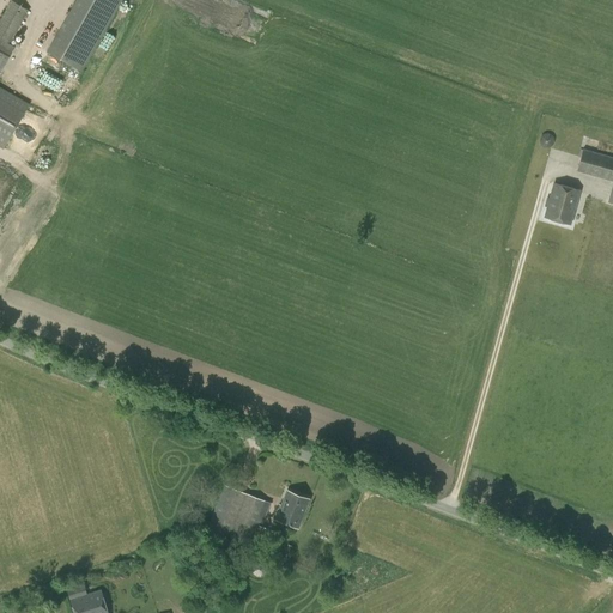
[(0,38),(10,44),(29,11),(11,0),(0,19),(0,38)]
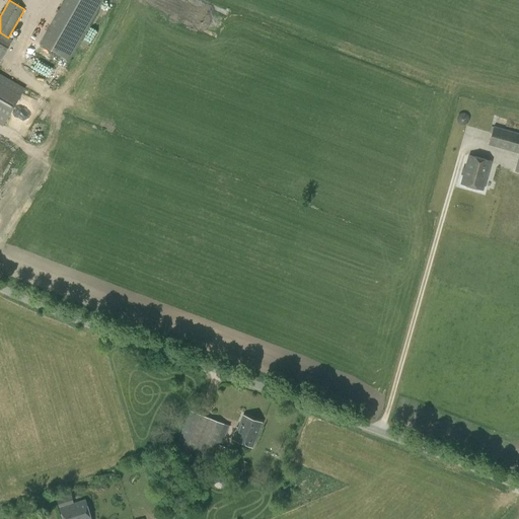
[(68,60),(102,0),(64,0),(40,44),(68,60)]
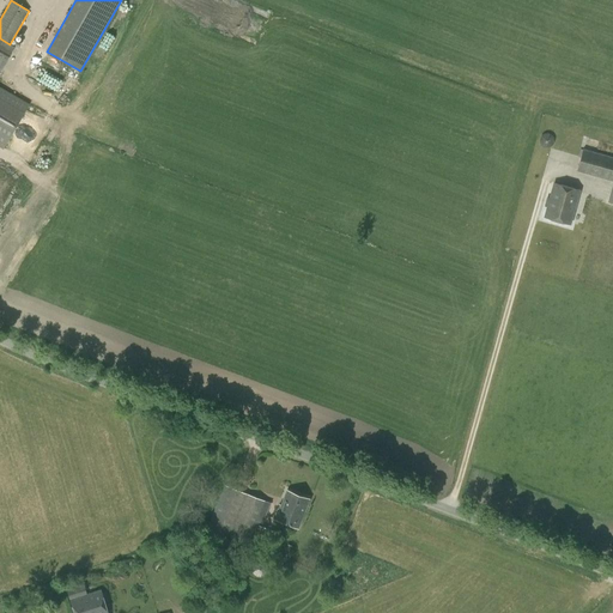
[(0,68),(12,48),(0,41),(0,146),(2,149),(28,104),(0,87),(0,68)]
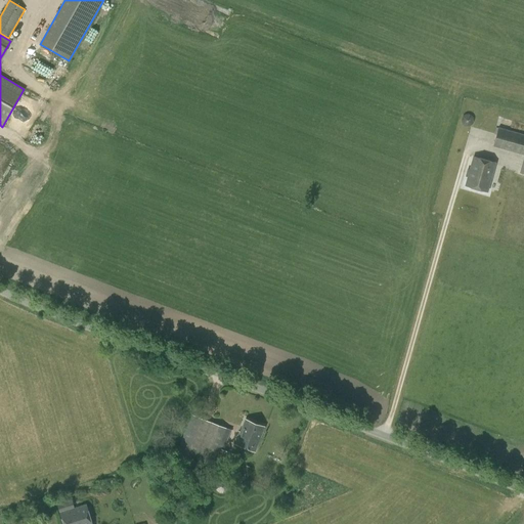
[(48,92),(50,88),(36,82),(34,87),(48,92)]
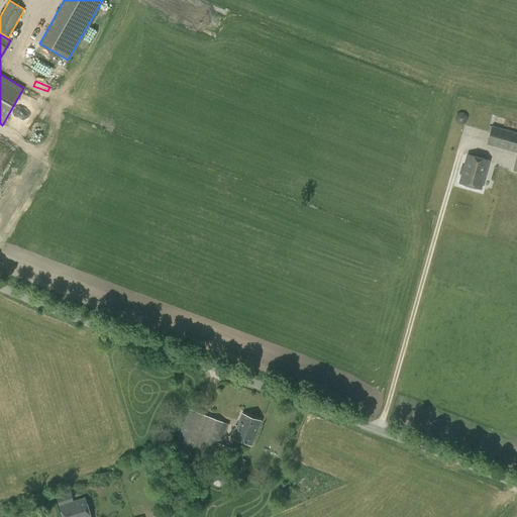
[(516,133),(492,126),(487,144),(516,152),(516,133)]
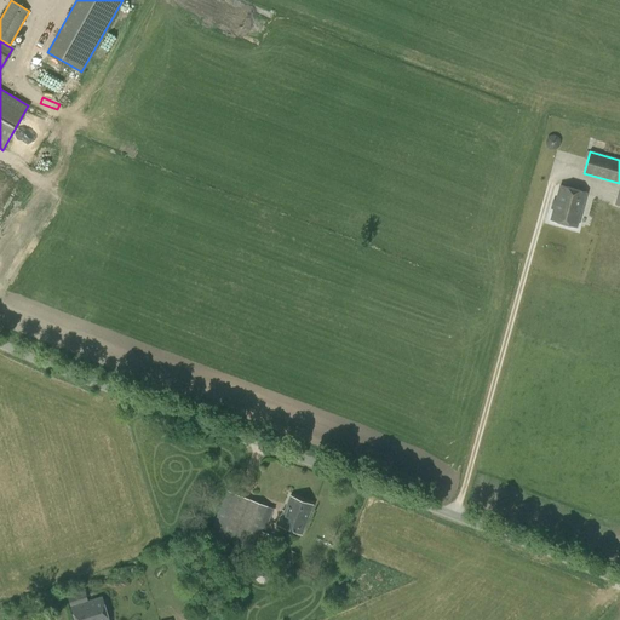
[(551,219),(577,227),(586,194),(561,187),(551,219)]
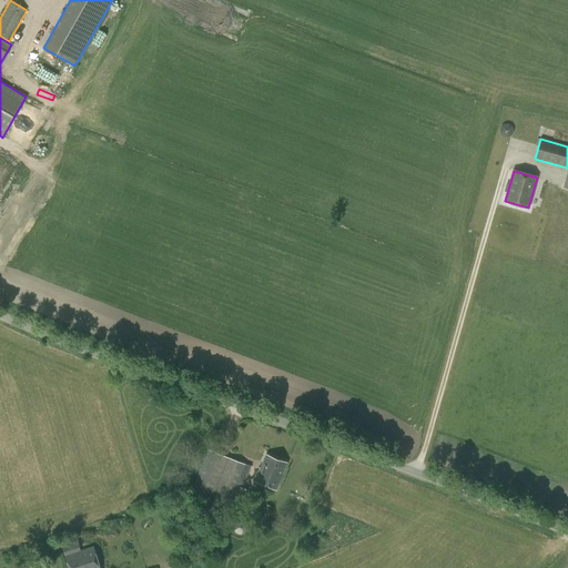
[(239,483),(243,485),(251,466),(208,449),(192,490),(229,506),(239,483)]
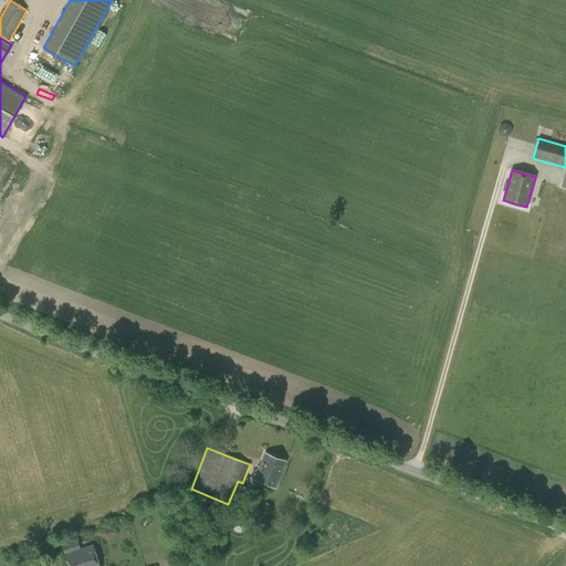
[(254,479),(275,488),(285,461),(265,453),(254,479)]
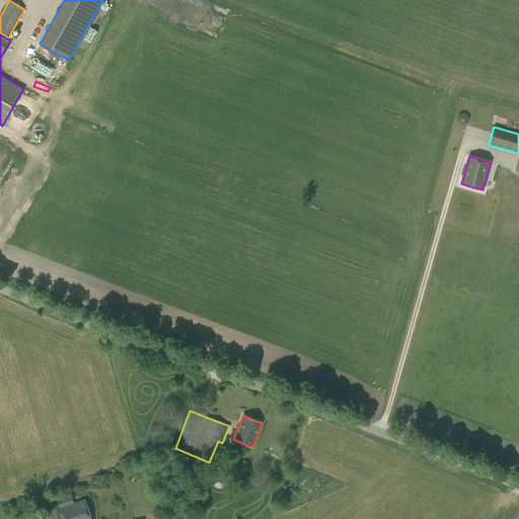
[(215,456),(229,461),(233,450),(219,445),(215,456)]
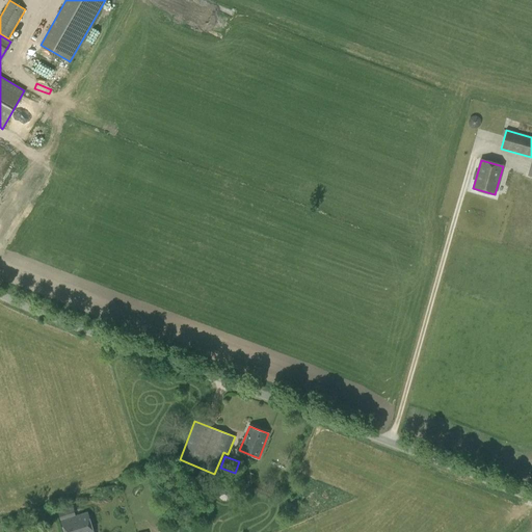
[(59,512),(65,531),(92,531),(86,512),(76,516),(74,508),(59,512)]
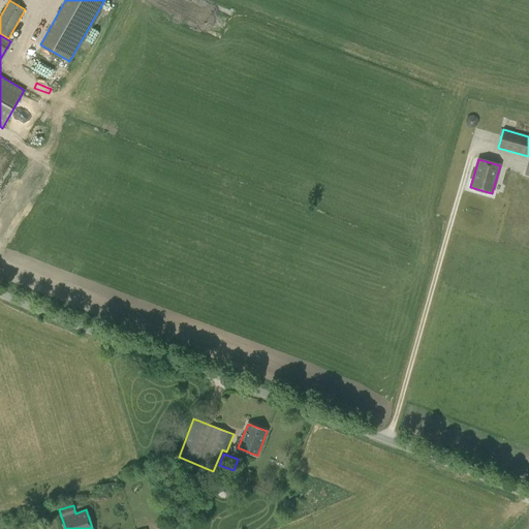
All buildings are outlined.
